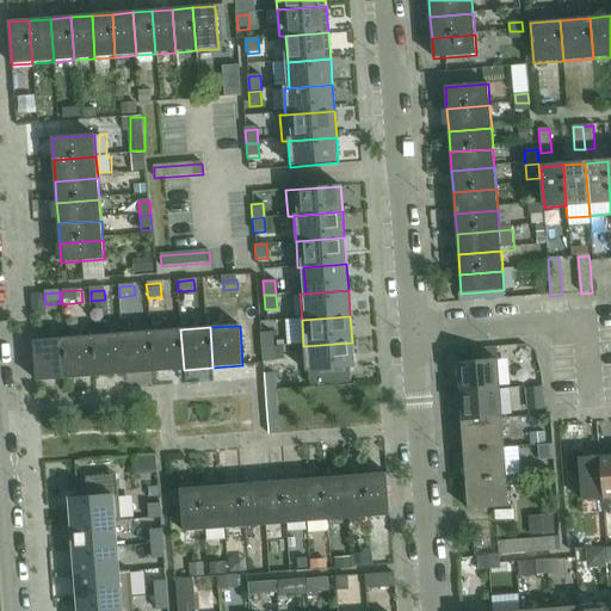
[(184,370),(180,329),(152,332),(154,372),(184,370)]
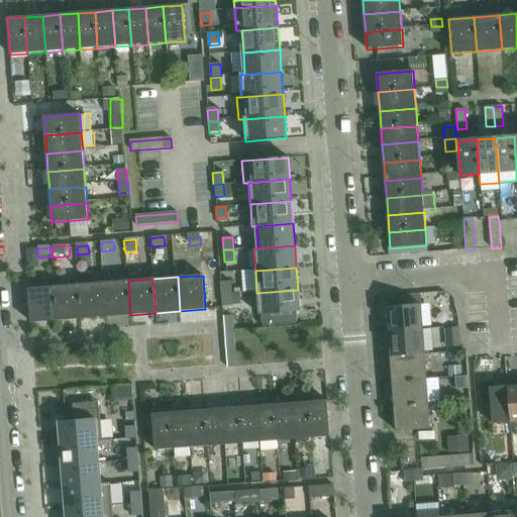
[(130,315),(128,281),(103,283),(106,317),(130,315)]
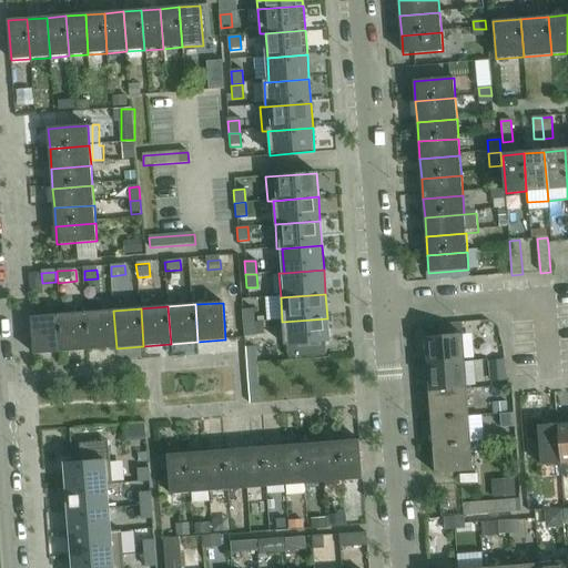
[(117,348),(113,311),(87,313),(90,351),(117,348)]
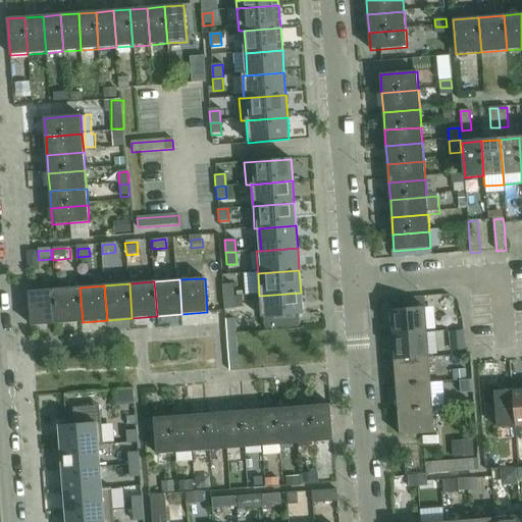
[(233,285),(223,286),(224,298),(235,298),(233,285)]
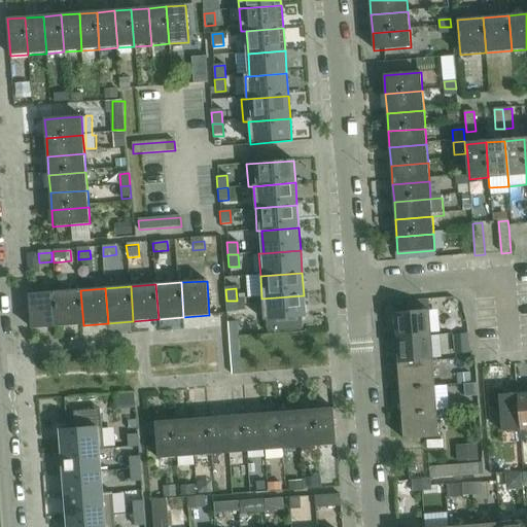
[(83,325),(80,290),(57,292),(59,327),(83,325)]
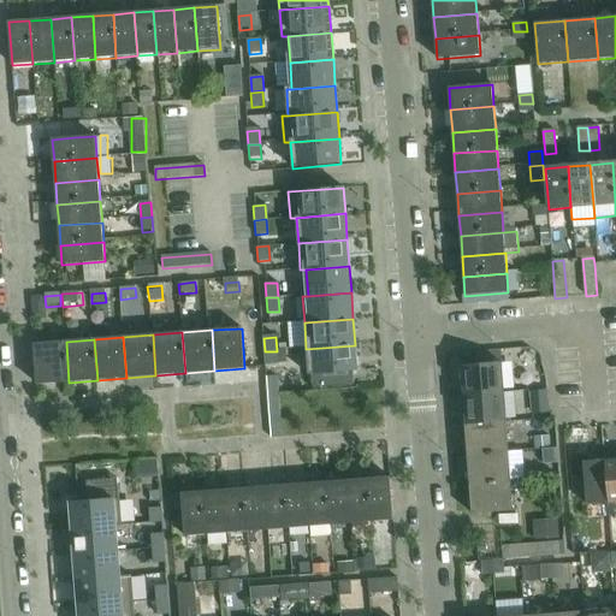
[(69,383),(66,342),(34,344),(37,385),(69,383)]
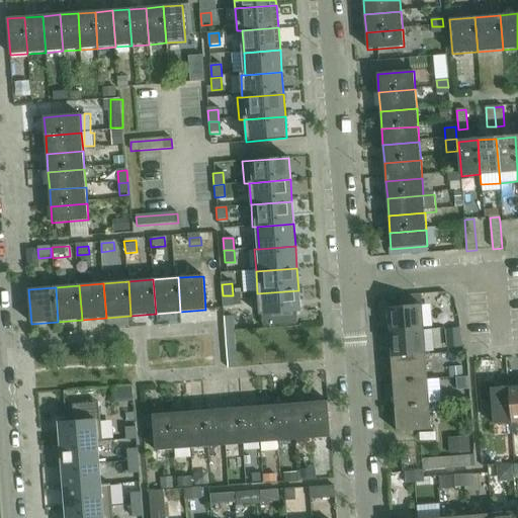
[(298,290),(257,293),(259,316),(300,313),(298,290)]
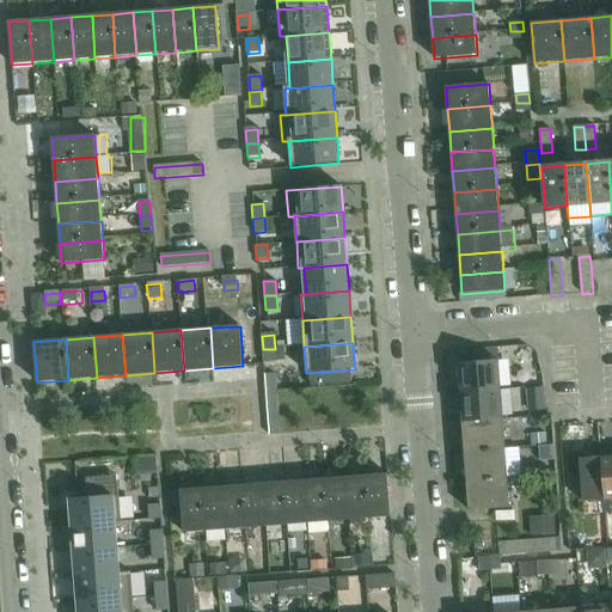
[(275,349),(263,349),(264,363),(276,363),(275,349)]
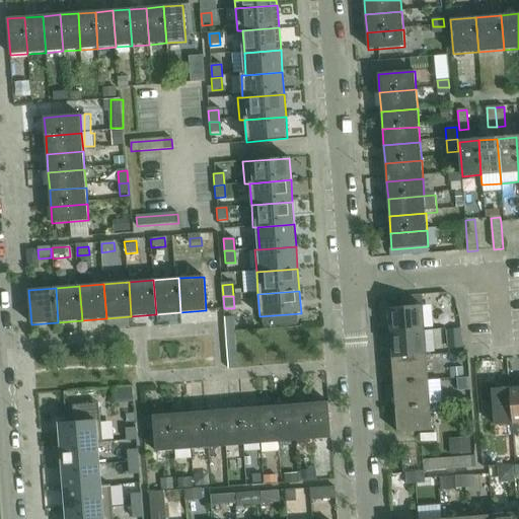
[(425,330),(423,305),(388,308),(390,334),(425,330)]
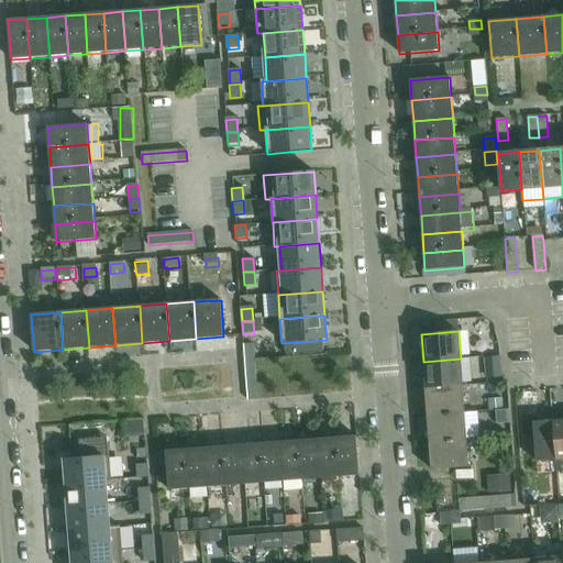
[(255,361),(254,344),(243,344),(247,401),(258,400),(255,361)]
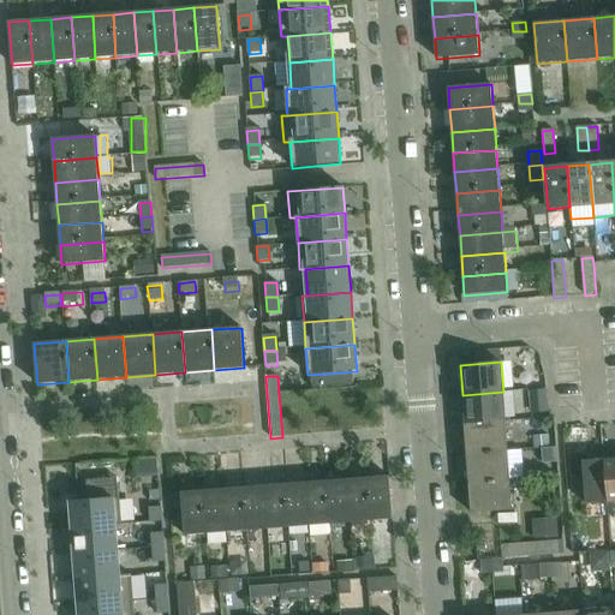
[(547,388),(532,389),(535,415),(549,412),(547,388)]
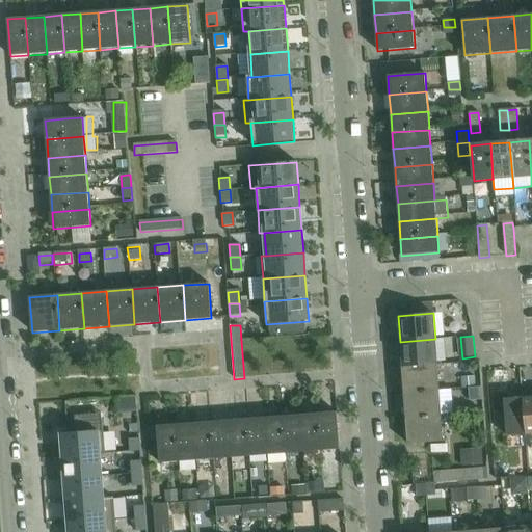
[(437,364),(435,339),(400,342),(402,367),(437,364)]
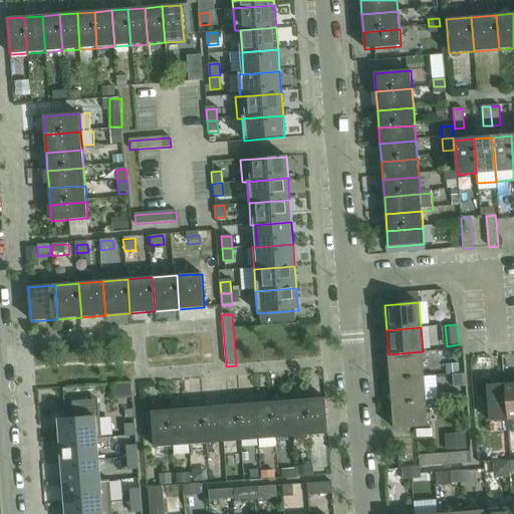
[(424,376),(423,351),(389,354),(391,378),(424,376)]
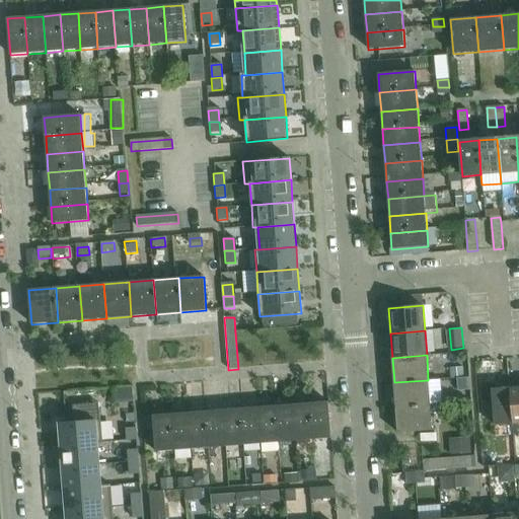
[(464,377),(463,368),(452,369),(453,378),(464,377)]
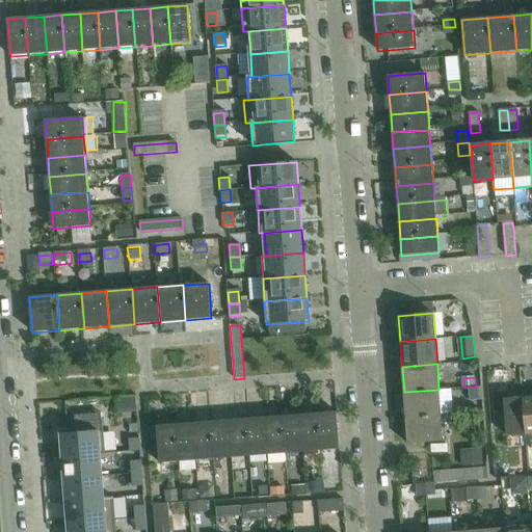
[(441,415),(439,390),(404,392),(405,418),(441,415)]
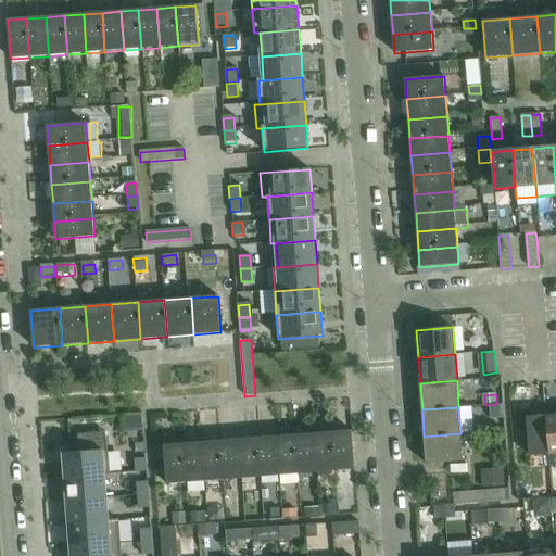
[(555,454),(555,415),(546,416),(550,455),(555,454)]
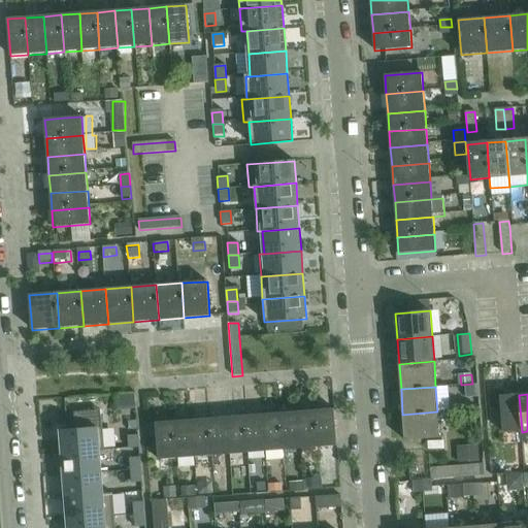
[(522,432),(519,395),(500,396),(503,433),(522,432)]
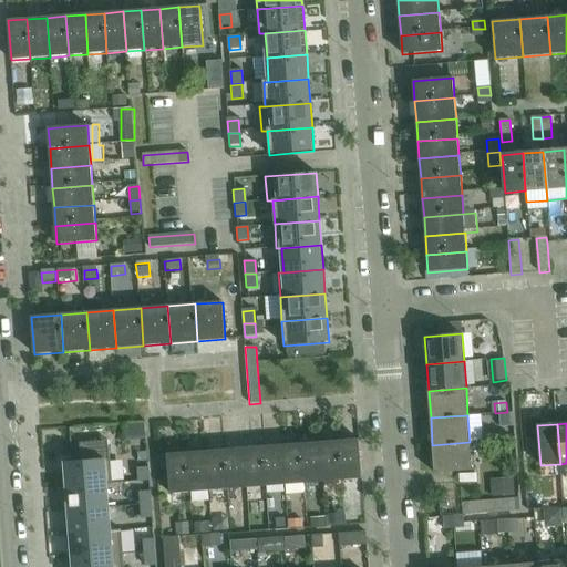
[(514,439),(514,429),(502,430),(502,440),(514,439)]
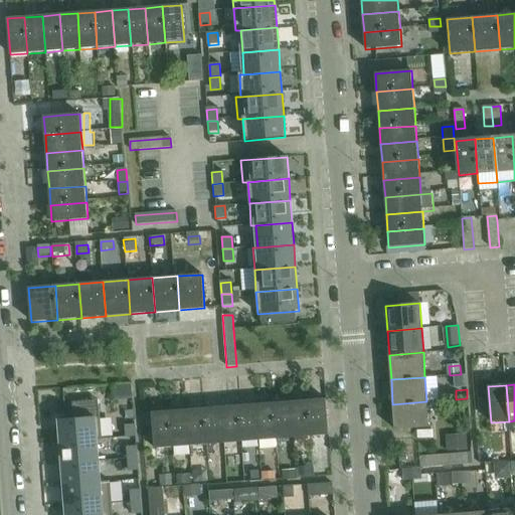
[(329,436),(326,399),(309,400),(311,437),(329,436)]
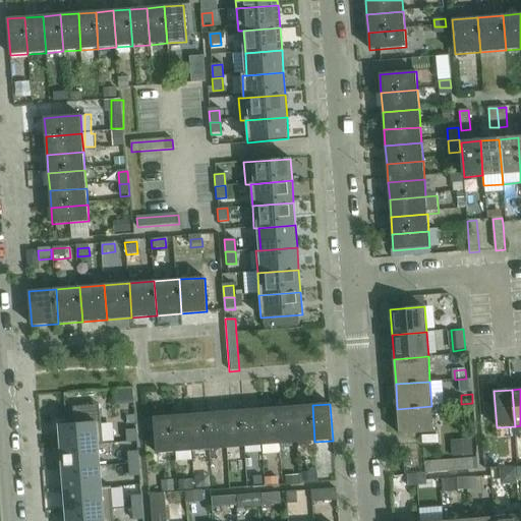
[(314,442),(312,405),(294,406),(297,443),(314,442)]
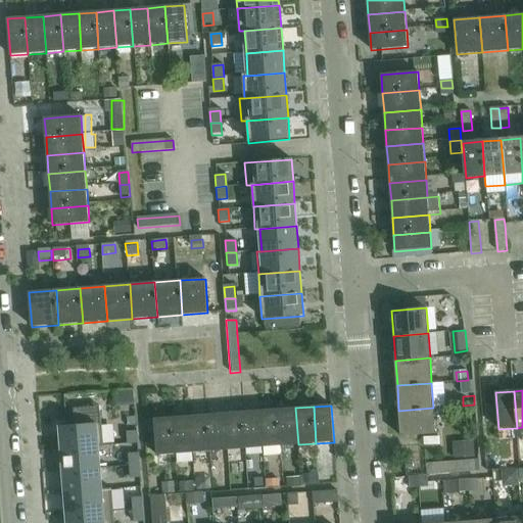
[(471,420),(470,407),(462,408),(462,420),(471,420)]
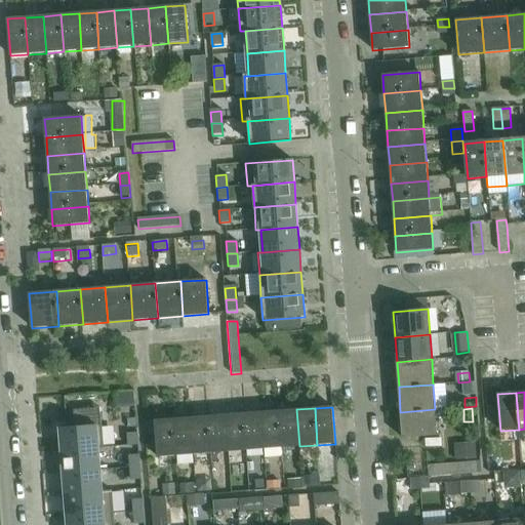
[(299,446),(296,409),(279,411),(282,448),(299,446)]
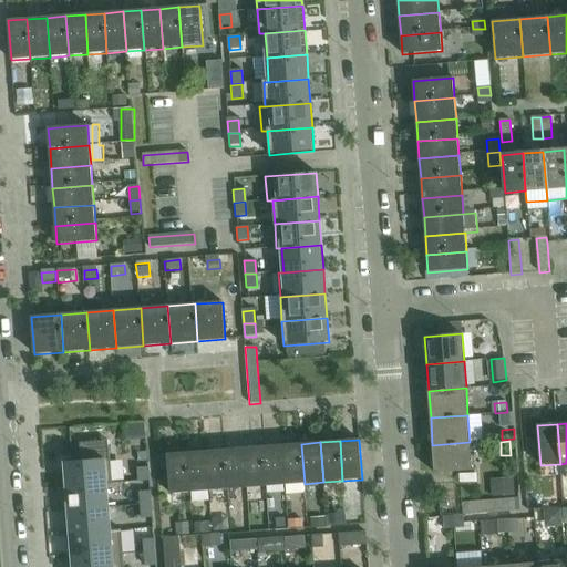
[(472,471),(470,442),(432,445),(434,474),(472,471)]
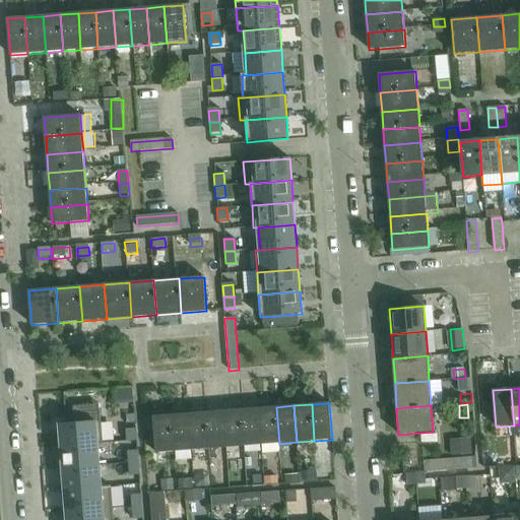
[(279,444),(276,407),(259,408),(262,445),(279,444)]
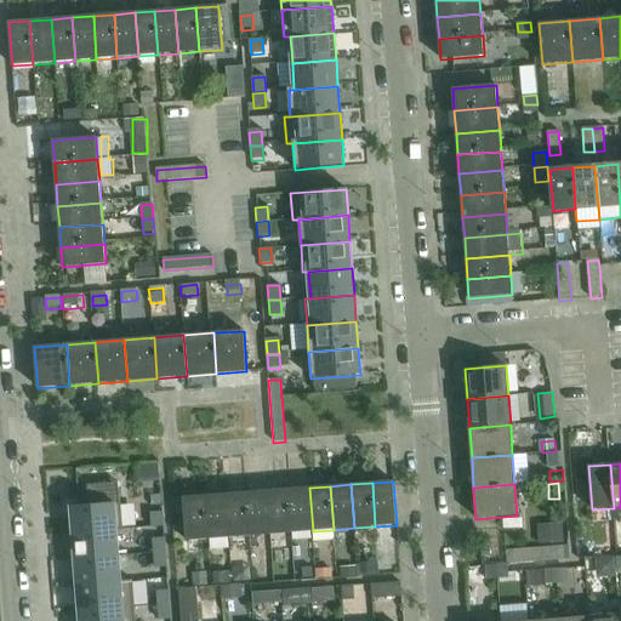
[(313,531),(309,488),(289,489),(291,533),(313,531)]
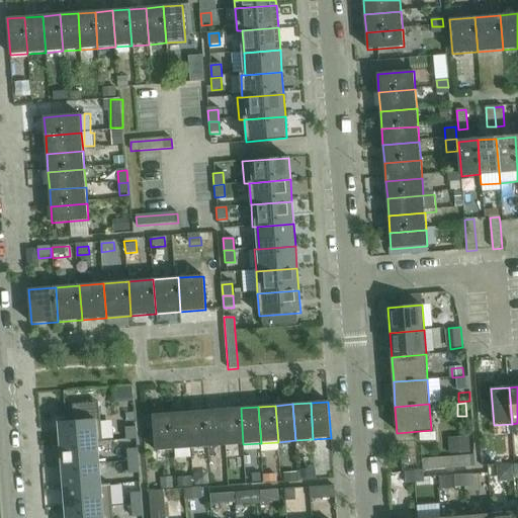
[(243,444),(241,408),(223,410),(226,446),(243,444)]
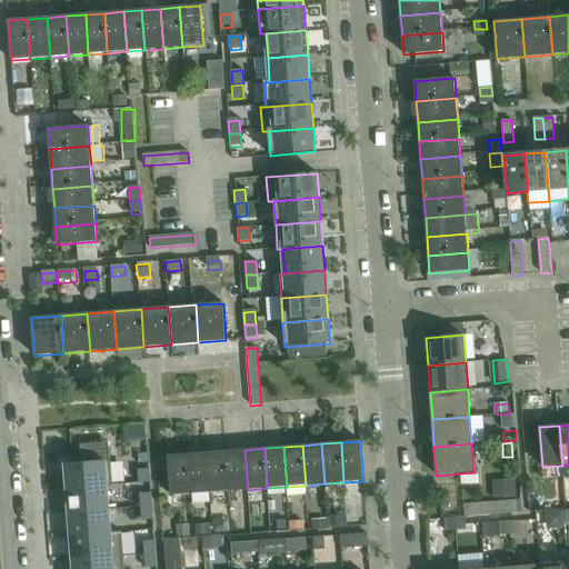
[(248,490),(245,450),(226,451),(229,491),(248,490)]
